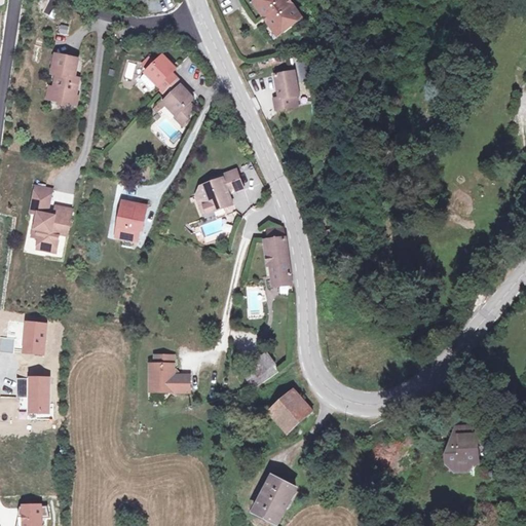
[(299,17),(287,0),(259,0),(263,5),(260,7),(264,14),(275,7),(279,12),(268,20),(273,27),(276,25),(279,31),(299,17)]
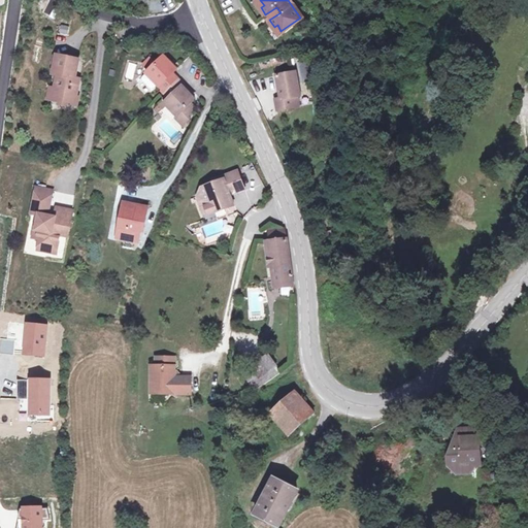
[(276,7),(265,14),(269,20),(281,12),(276,7)]
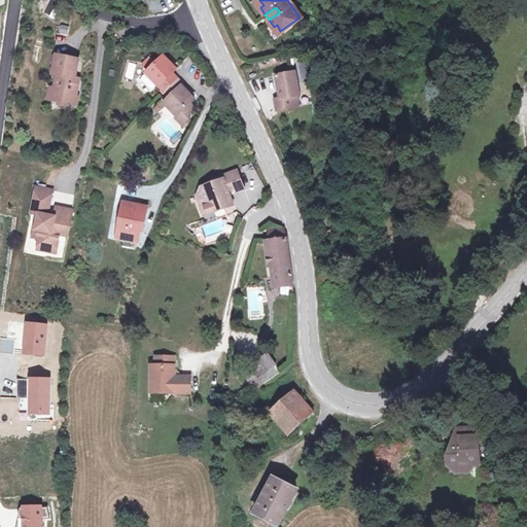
[(305,51),(297,54),(307,73),(313,70),(305,51)]
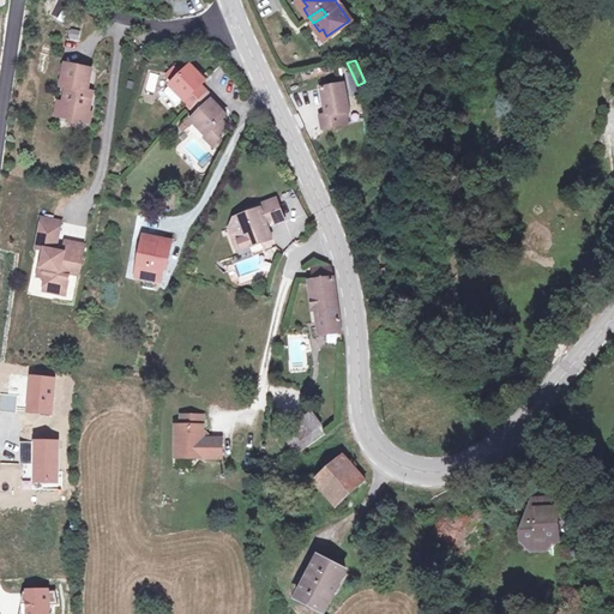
[(88,96),(92,67),(67,62),(64,84),(68,84),(66,102),(73,102),(71,116),(90,119),(92,97),(88,96)]
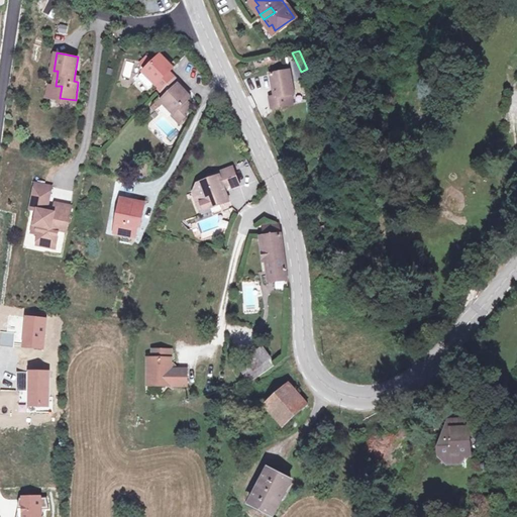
[(146,68),(145,69),(151,75),(149,77),(154,81),(169,94),(164,99),(171,105),(172,103),(178,109),(175,112),(184,121),(191,114),(187,111),(192,105),(187,100),(192,93),(186,88),(180,82),(182,80),(170,69),(173,65),(161,53),(152,61),(150,59),(143,66),(146,68)]
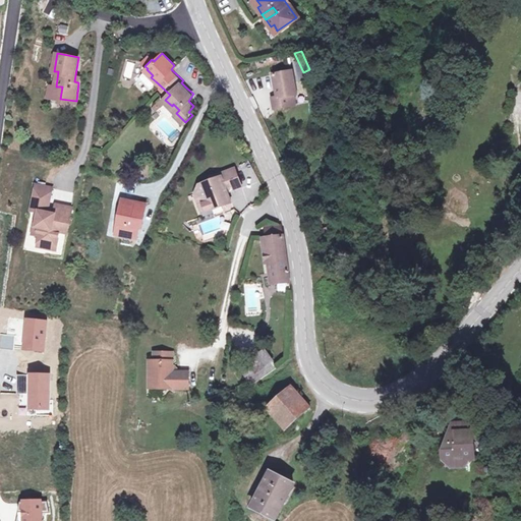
[(145,66),(152,59),(149,56),(141,63),(145,66)]
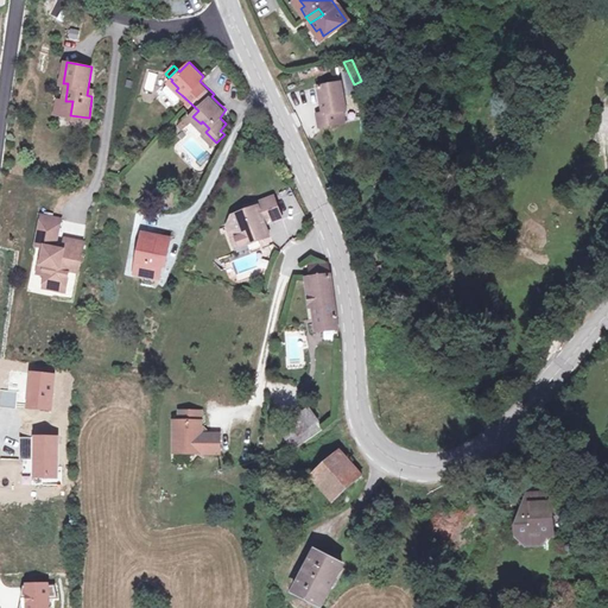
[(343,101),(349,99),(353,97),(344,75),(322,83),(331,106),(324,108),(329,120),(348,113),(343,101)]
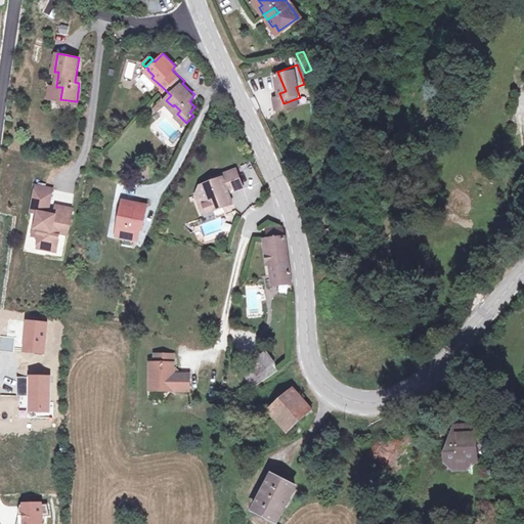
[(154,76),(147,70),(141,76),(141,79),(150,86),(153,87),(157,82),(151,78),(154,76)]
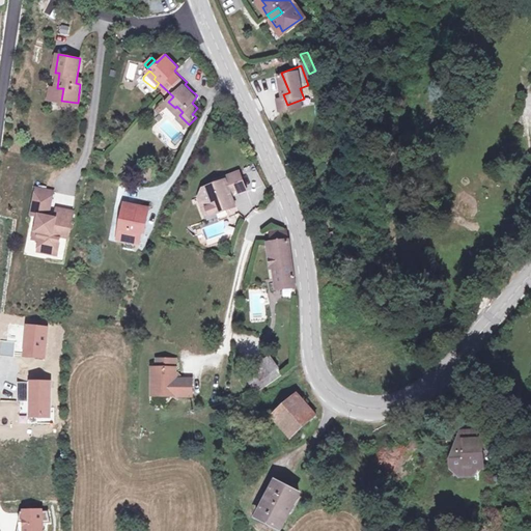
[(309,96),(305,86),(300,88),(304,99),(309,96)]
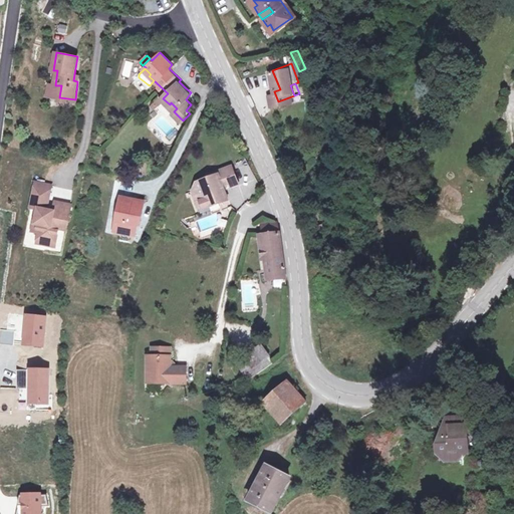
[(61,85),(55,85),(50,84),(48,96),(59,97),(61,85)]
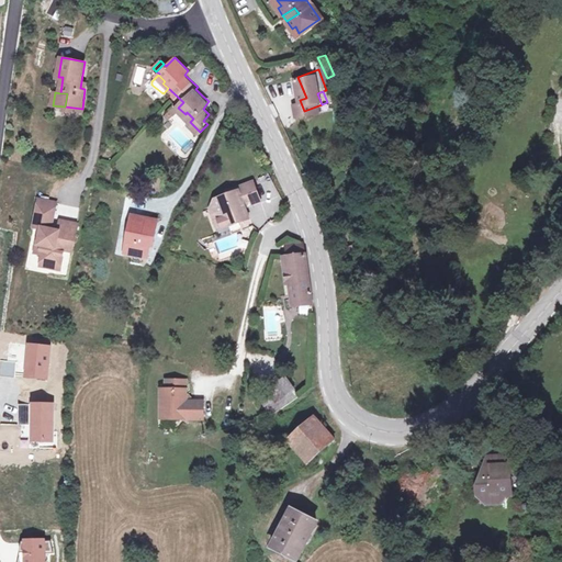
[(213,199),(208,209),(222,217),(225,227),(246,222),(243,210),(242,206),(258,203),(254,186),(223,193),(224,197),(213,199)]
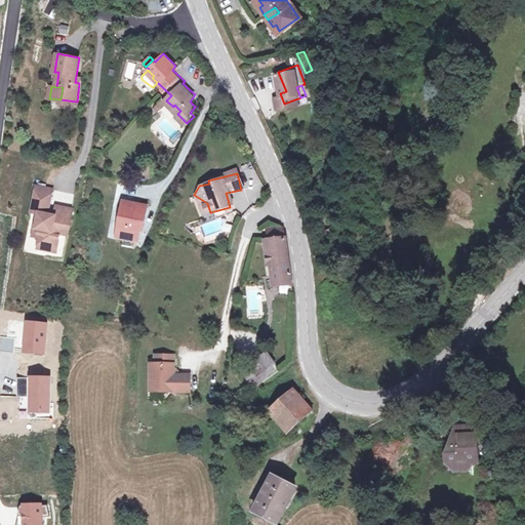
[(37,216),(35,226),(40,227),(39,235),(41,236),(39,247),(56,251),(61,232),(70,234),(74,207),(58,204),(56,214),(50,213),(52,191),(37,187),(32,210),(41,211),(40,217),(37,216)]
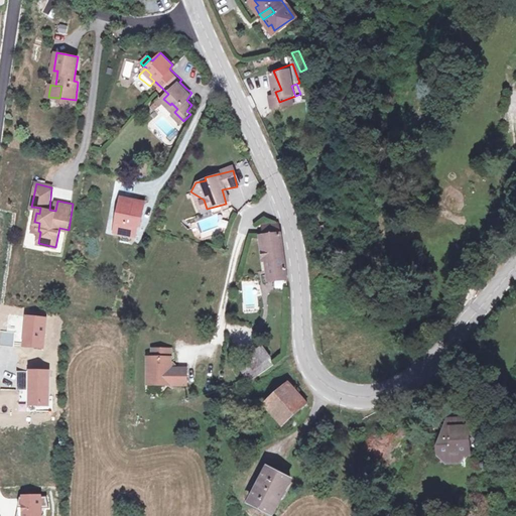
[(196,212),(207,209),(204,200),(190,191),(196,212)]
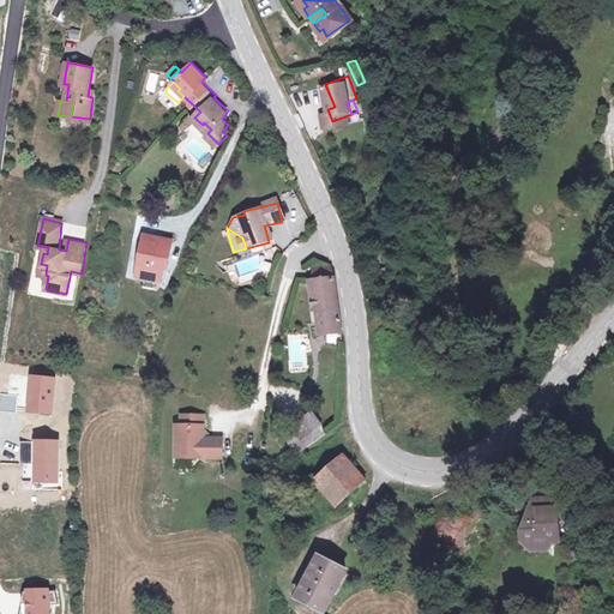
[(173,239),(143,234),(134,274),(161,278),(166,257),(169,258),(173,239)]
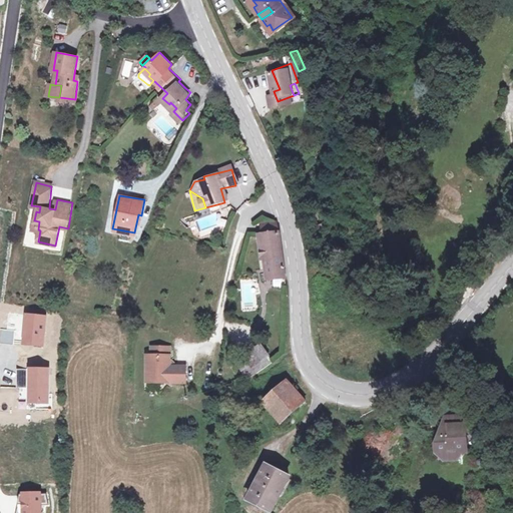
[(284,277),(279,232),(259,234),(263,280),(284,277)]
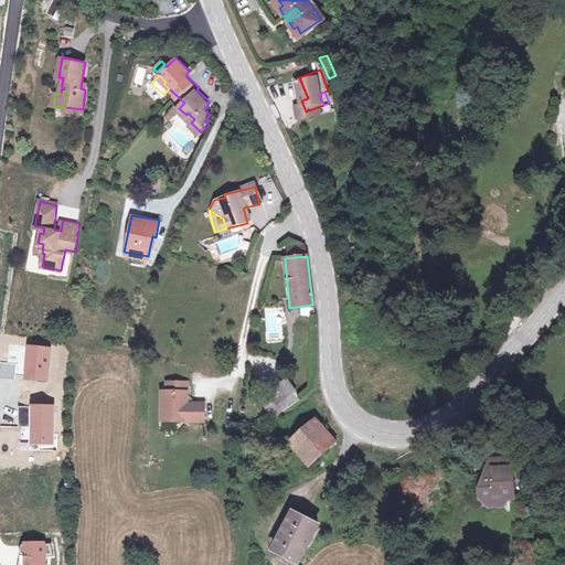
[(52,348),(25,344),(22,379),(48,382),(52,348)]
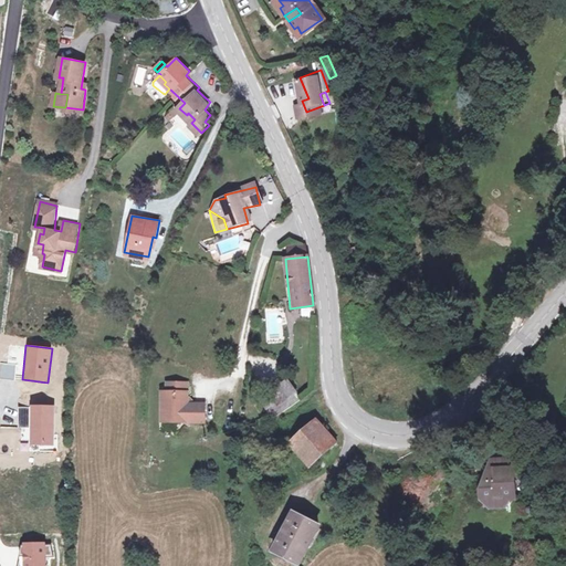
[(265,398),(274,409),(295,392),(285,381),(265,398)]
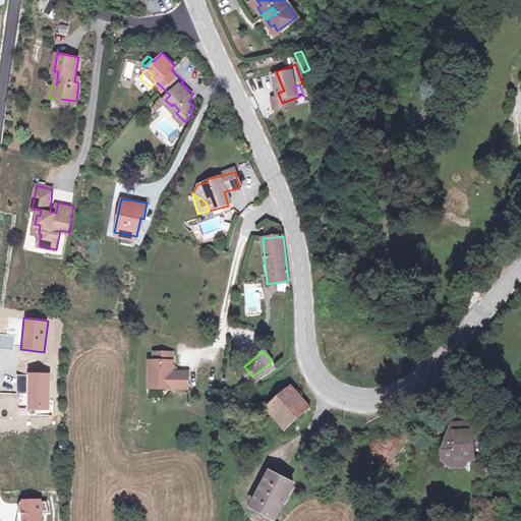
[(154,360),(150,360),(150,378),(157,378),(157,387),(188,387),(188,371),(172,371),(172,352),(154,352),(154,360)]
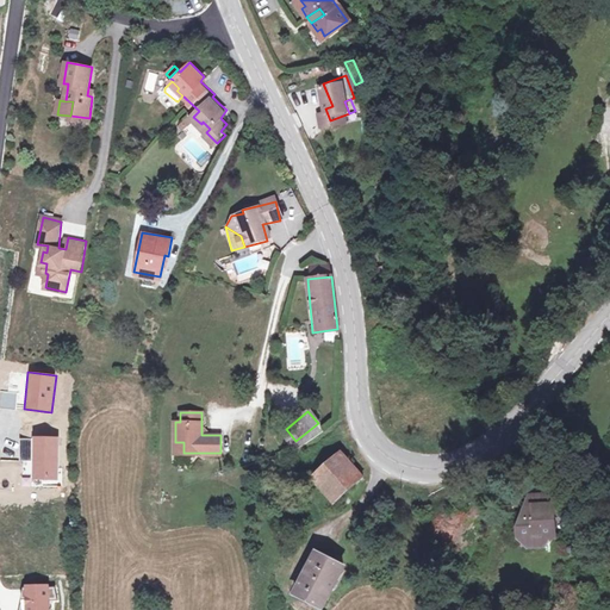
[(60,436),(32,435),(31,479),(58,480),(60,436)]
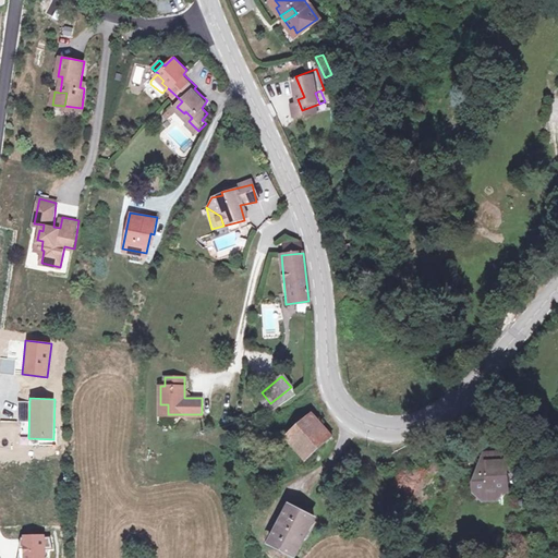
[(313,415),(292,432),(312,457),(334,439),(313,415)]
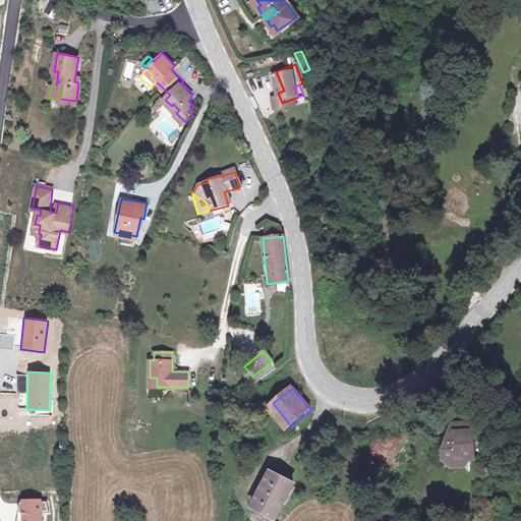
[(238,399),(245,408),(254,401),(247,393),(238,399)]
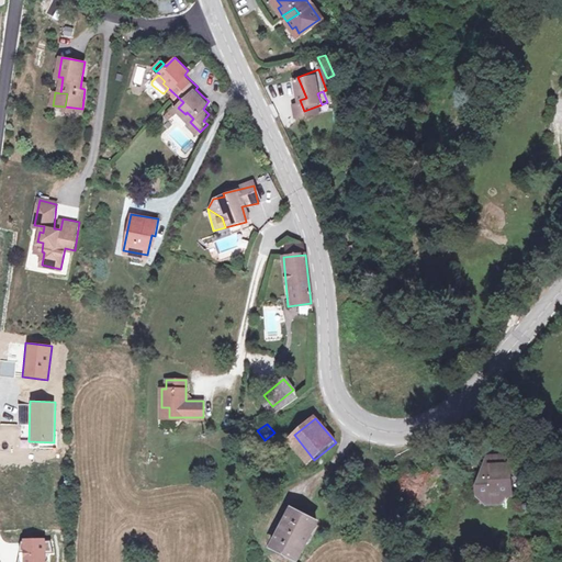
[(308,464),(314,460),(294,435),(289,439),(308,464)]
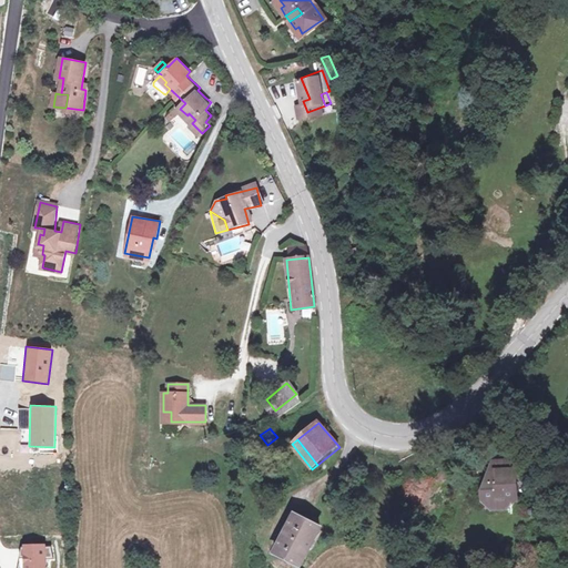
[(511,469),(487,469),(487,507),(503,507),(504,497),(513,497),(511,469)]
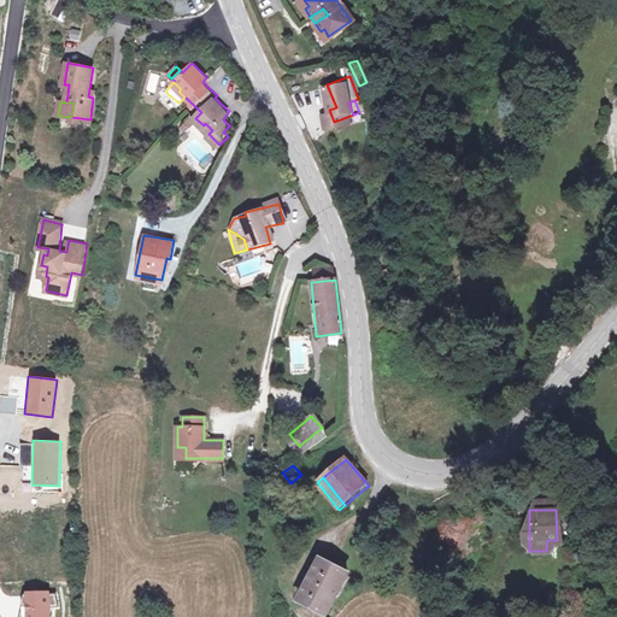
[(299,603),(327,616),(347,575),(321,562),(299,603)]
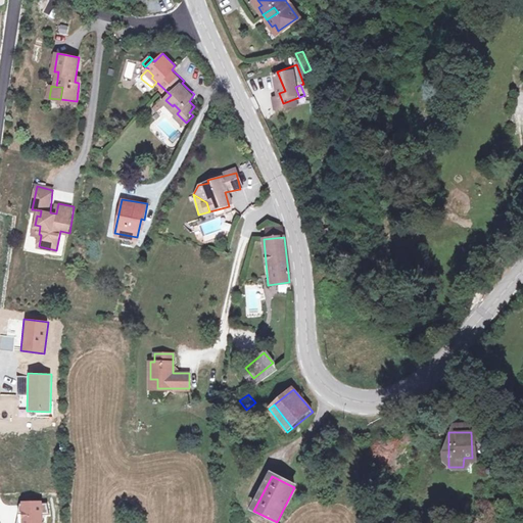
[(336,479),(329,485),(334,492),(342,485),(336,479)]
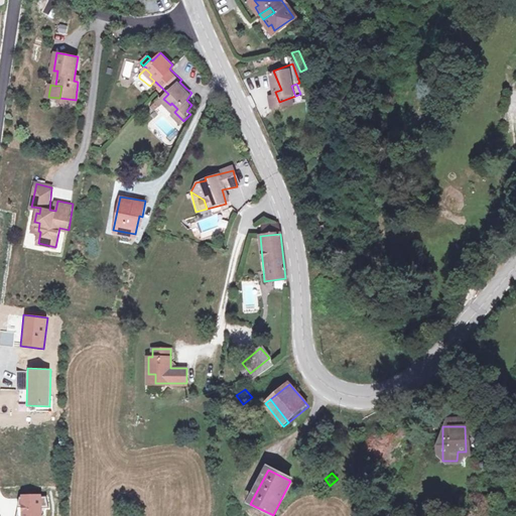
[(330,486),(325,479),(312,488),(318,496),(330,486)]
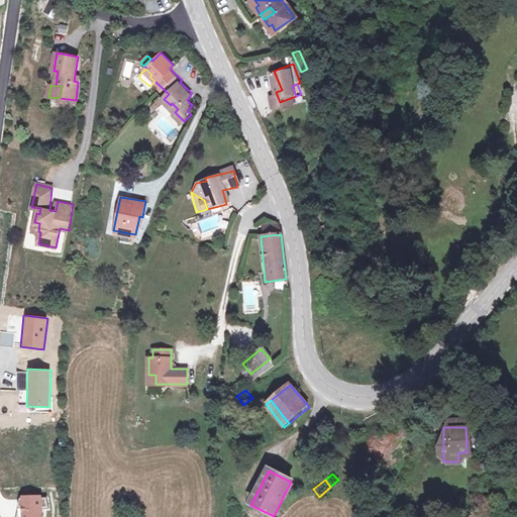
[(49,495),(19,496),(19,516),(43,516),(44,511),(49,511),(49,495)]
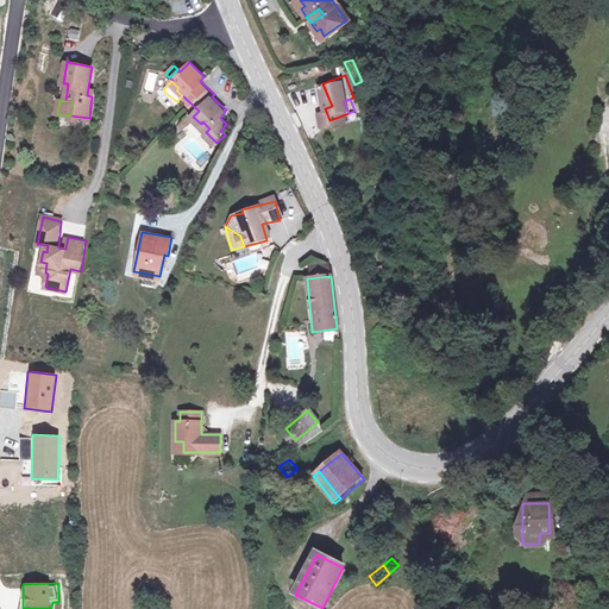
All buildings are outlined.
